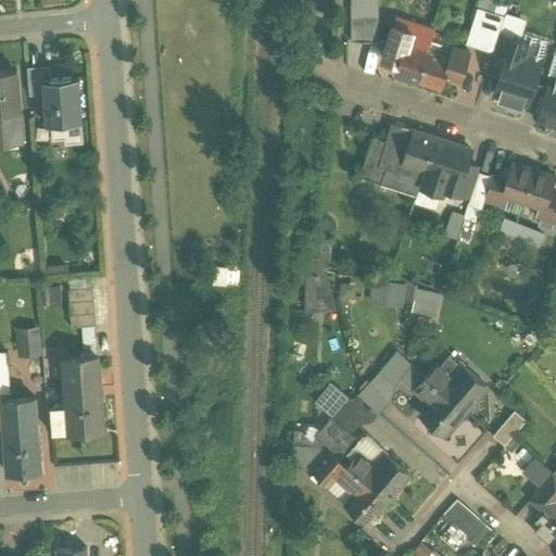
[(377,5),(353,4),(353,16),(377,16),(377,5)]
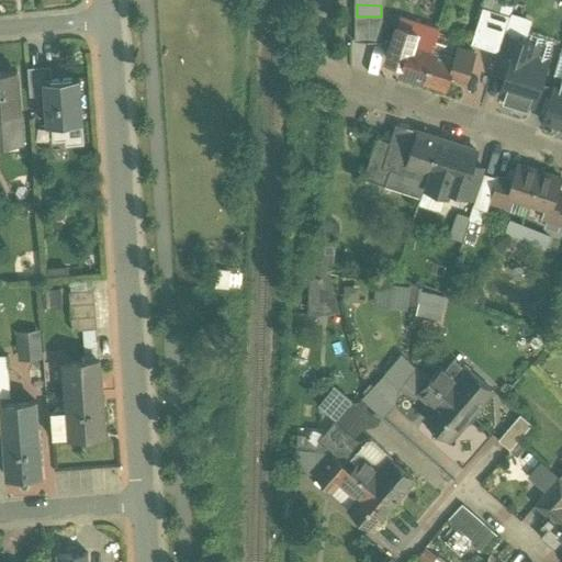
[(510,17),(483,8),(471,45),(498,54),(504,35),(510,17)]
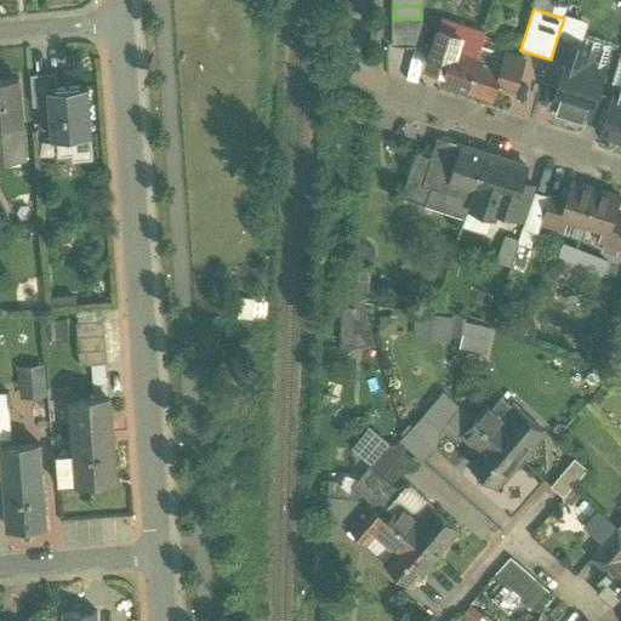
[(394,18),(393,18),(393,46),(392,46),(392,47),(433,49),(434,47),(422,47),(423,18),(421,18),(394,18)]
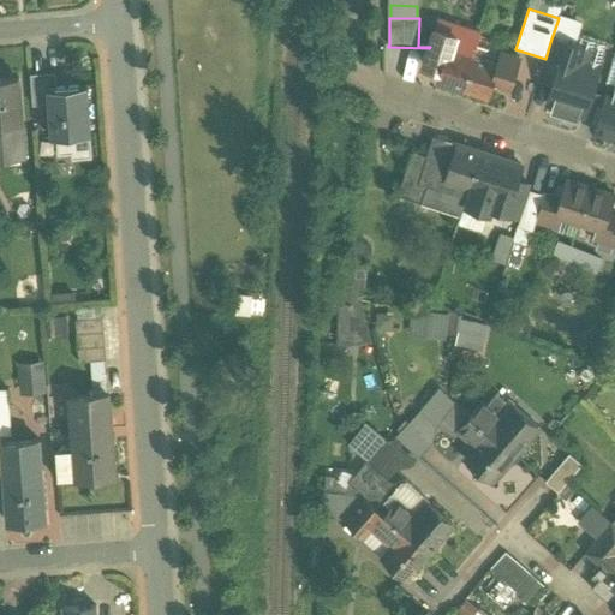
[(473,54),(454,48),(458,37),(435,30),(430,47),(429,48),(423,67),(442,73),(439,84),(464,93),(476,55),(475,55),(482,29),(481,28),(473,54)]
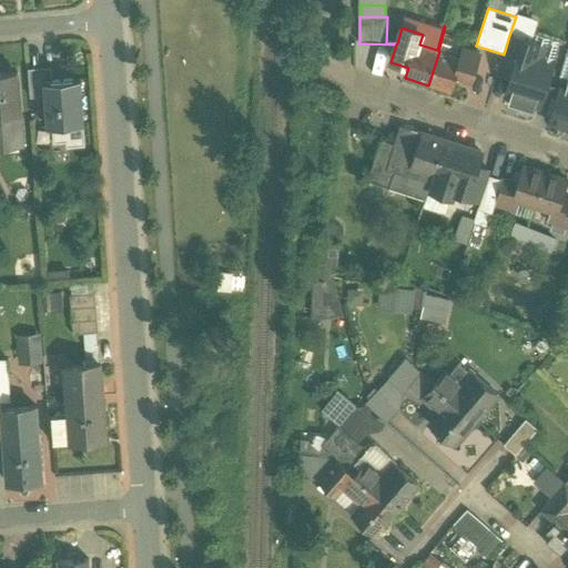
[(524,40),(509,36),(504,54),(498,72),(513,77),(524,40)]
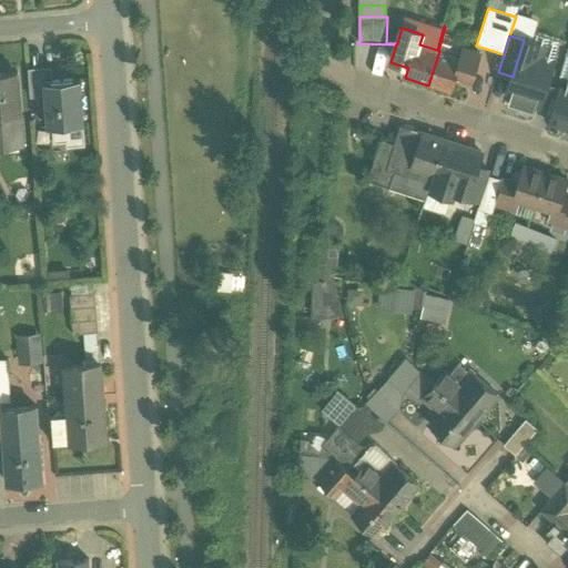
[(535,44),(524,40),(513,77),(507,95),(539,105),(551,67),(538,62),(539,58),(531,56),(535,44)]
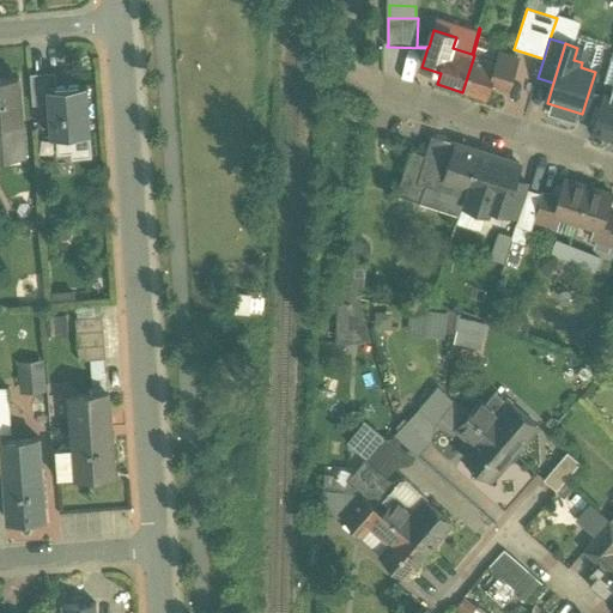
[(497,62),(474,55),(462,92),(487,99),(493,80),(509,86),(517,58),(501,52),(497,62)]
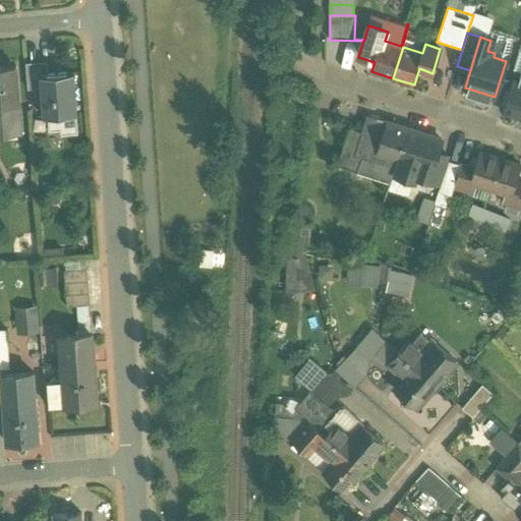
[(16,66),(0,67),(0,108),(18,107),(19,107),(16,66)]
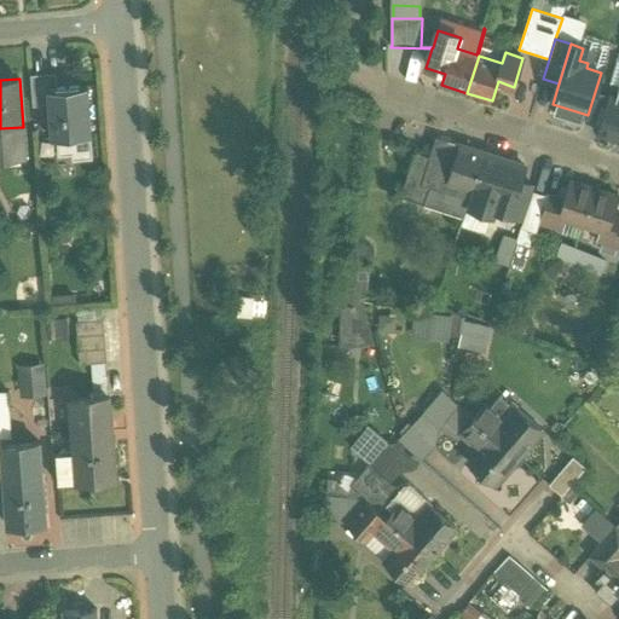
[(87,87),(48,91),(52,138),(91,136),(87,87)]
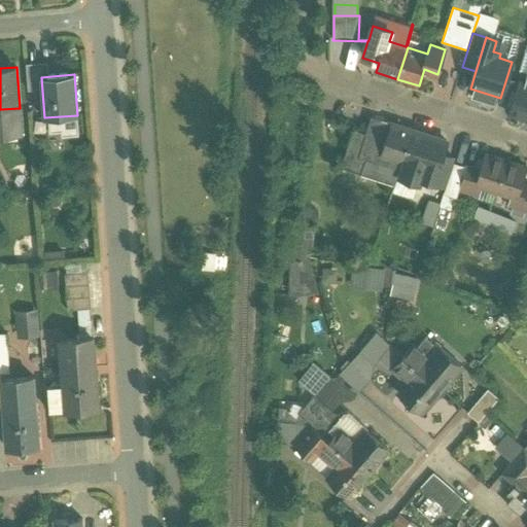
[(526,84),(519,82),(508,114),(526,120),(526,84)]
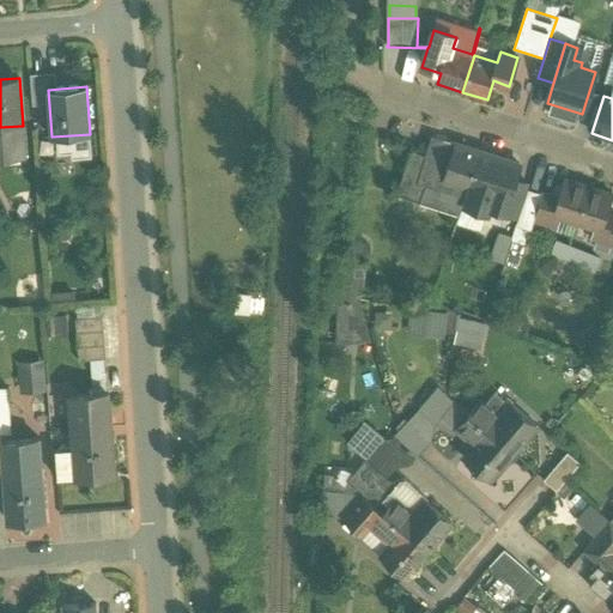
[(22,126),(0,127),(0,151),(23,150),(22,126)]
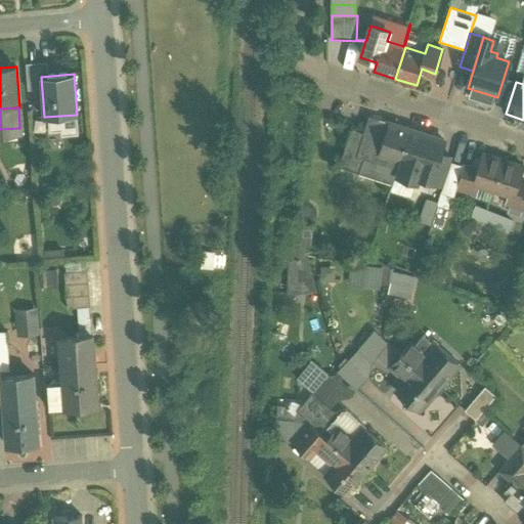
[(410,130),(369,117),(364,134),(352,131),(340,168),(360,174),(364,160),(396,170),(383,213),(384,213),(391,190),(410,130)]
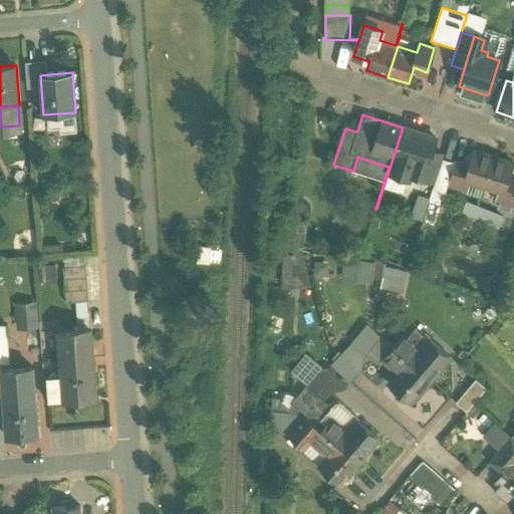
[(436,139),(403,127),(383,187),(389,173),(409,179),(410,174),(423,178),(431,152),(432,152),(436,139)]
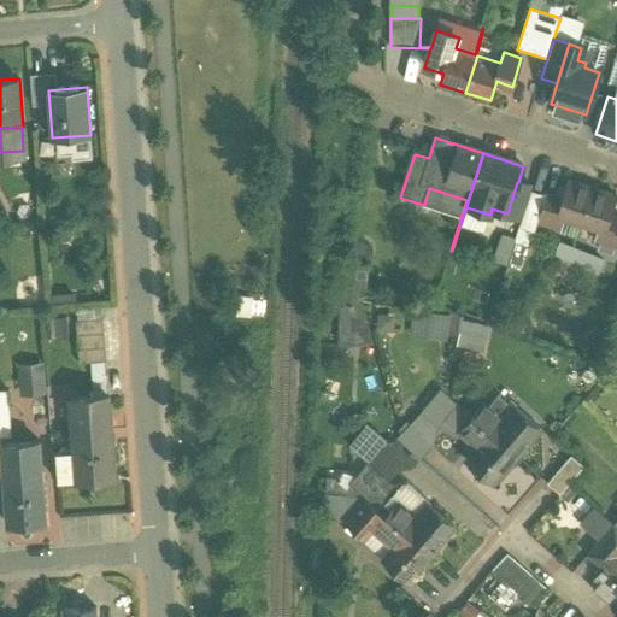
[(593,188),(568,181),(562,200),(546,195),(538,223),(560,230),(564,219),(581,224),(593,188)]
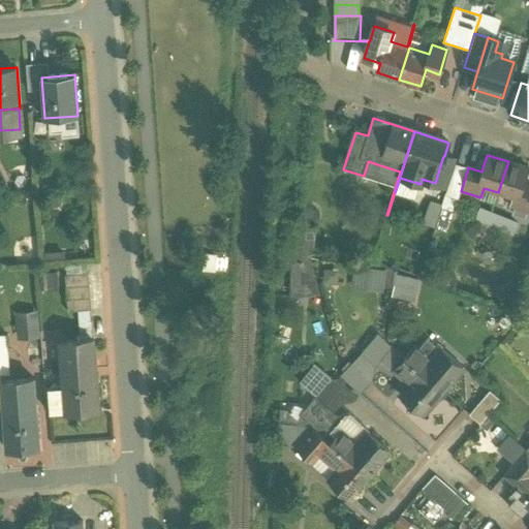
[(443,156),(435,183),(448,187),(457,160),(444,156),(443,156)]
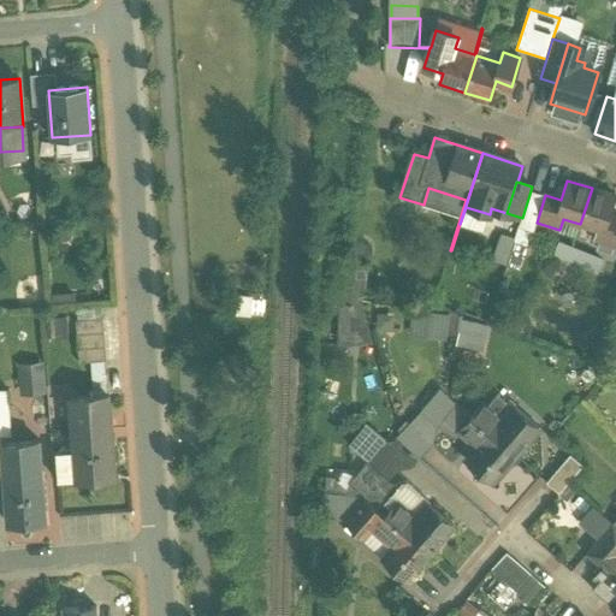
[(615,196),(615,195),(592,188),(580,224),(604,232),(598,249),(611,254),(614,247),(615,247),(615,217),(610,215),(615,196)]
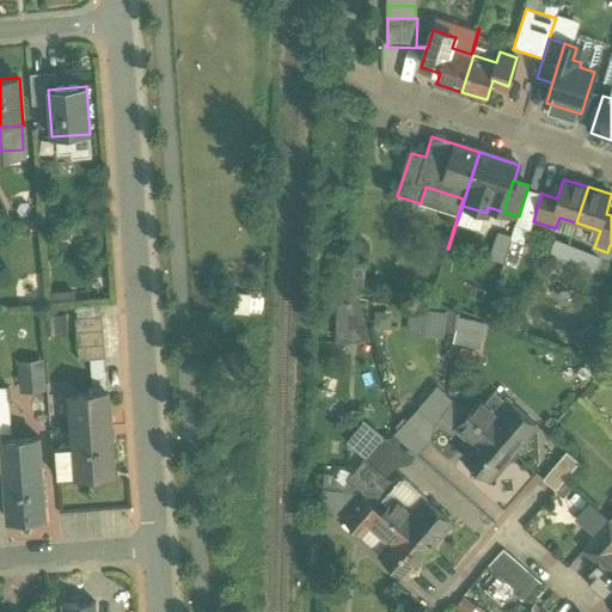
[(512,240),(503,267),(516,270),(525,245),(512,240)]
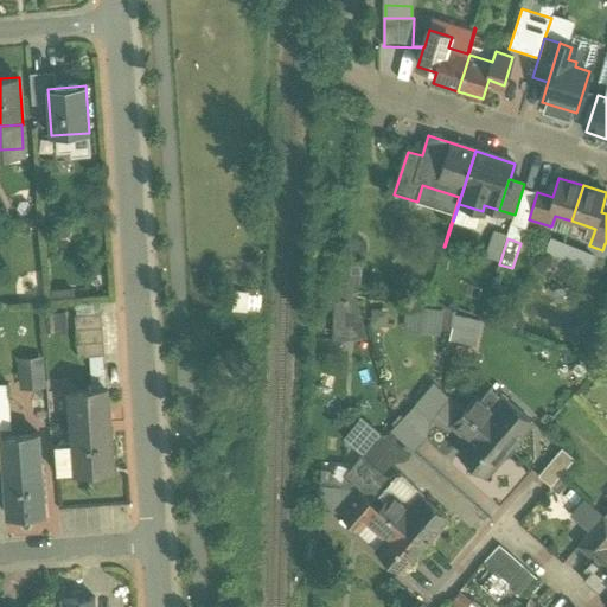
[(564,246),(553,241),(548,253),(560,257),(564,246)]
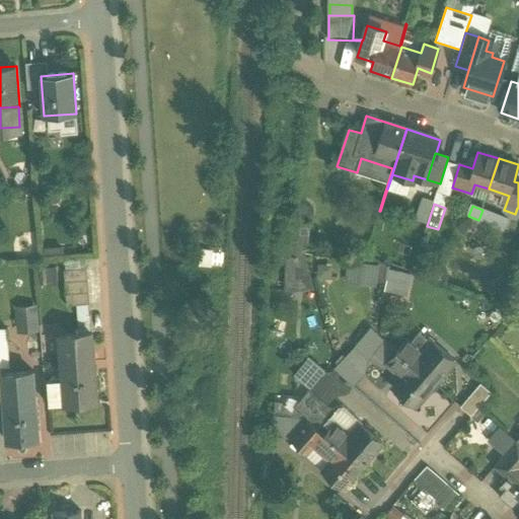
[(507,219),(483,210),(478,220),(503,230),(507,219)]
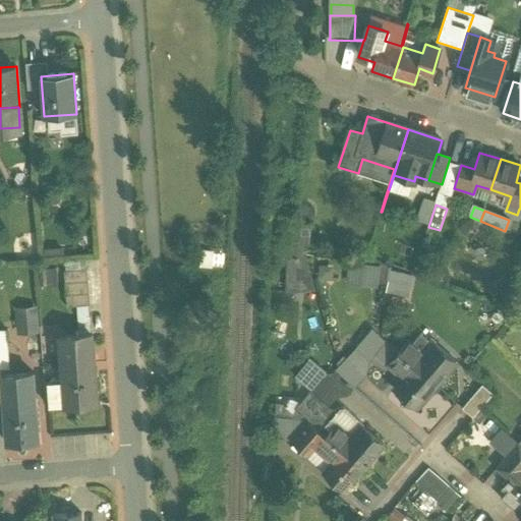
[(308,234),(290,231),(292,223),(291,223),(285,262),(305,255),(308,234)]
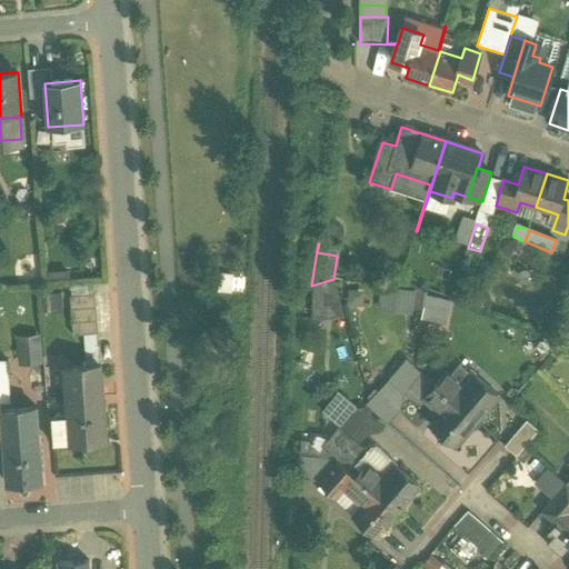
[(415,312),(415,288),(381,288),(381,312),(415,312)]
